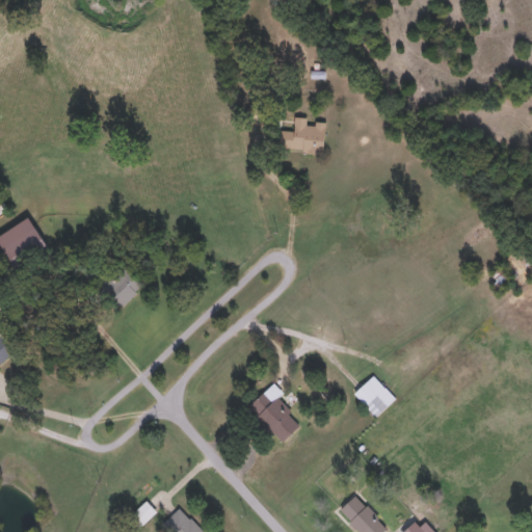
[(281,129),(292,129),(292,123),(324,125),(324,151),(281,150),(281,129)]
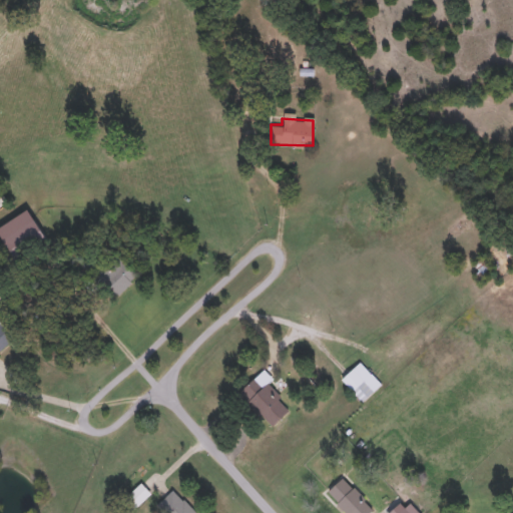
[(138,275),(119,293),(92,266),(112,247),(138,275)]
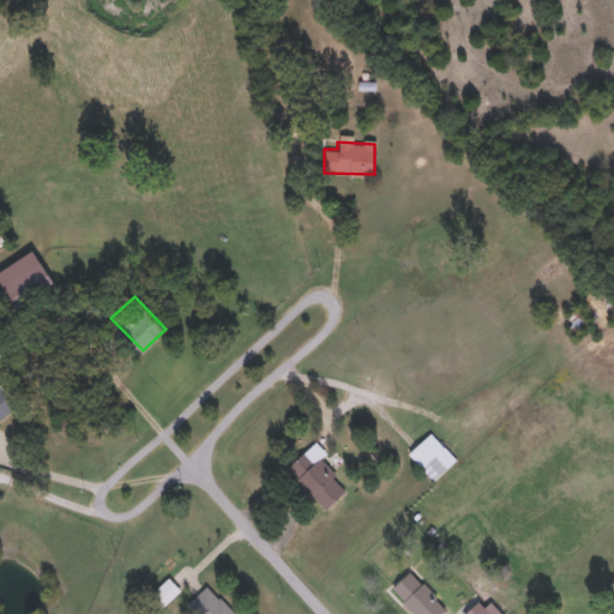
[(579,329),(567,314),(577,307),(589,320),(579,329)]
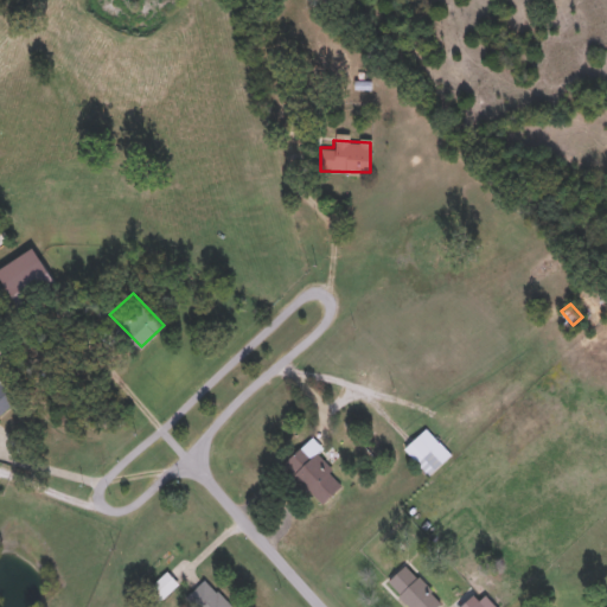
[(0,381),(12,369),(31,388),(0,416),(0,381)]
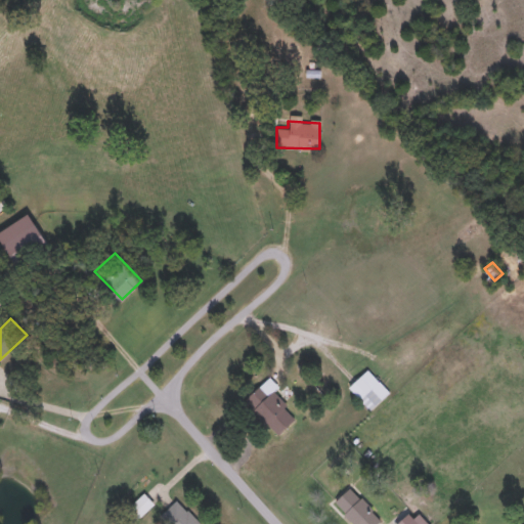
[(349,387),(367,368),(390,391),(372,409),(349,387)]
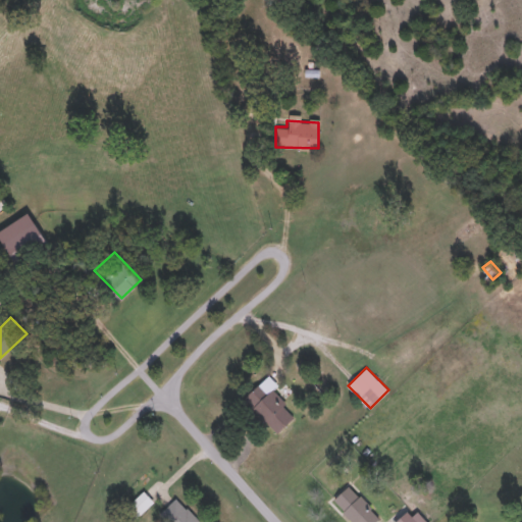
[(243,400),(267,374),(276,382),(270,389),(296,414),(277,433),(243,400)]
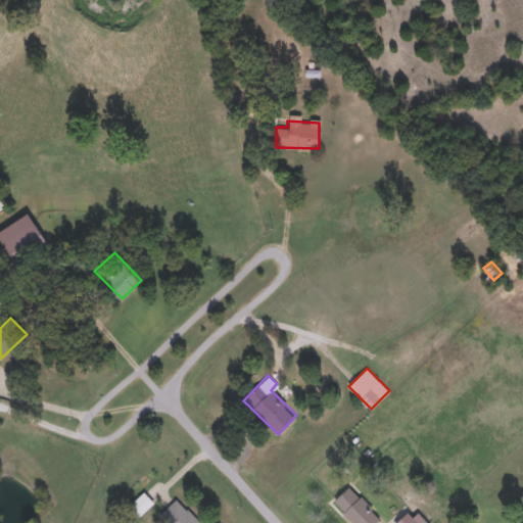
[(355,522),(334,502),(349,486),(381,518),(376,522),(355,522)]
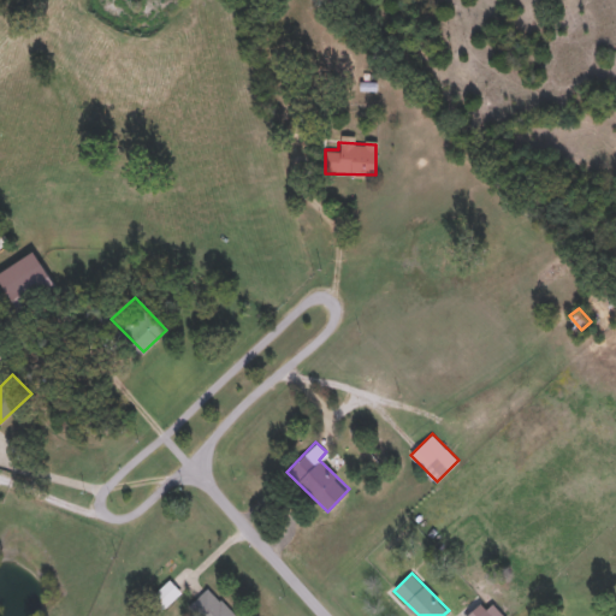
[(195,615),(188,608),(208,587),(237,615),(195,615)]
